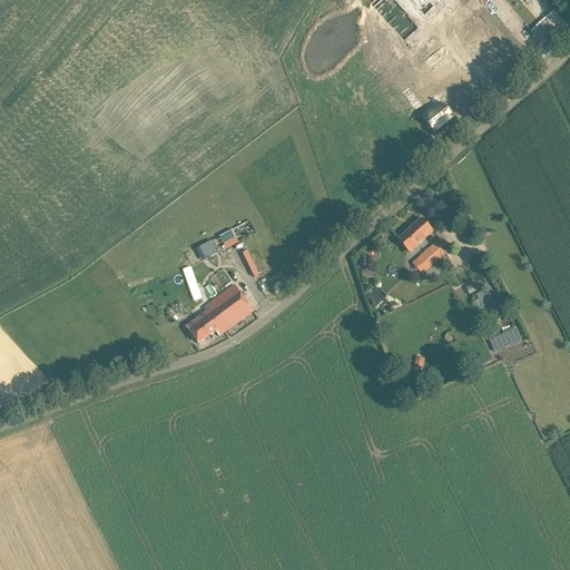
[(422,30),(394,0),(361,0),(409,53),(428,37),(422,30)]
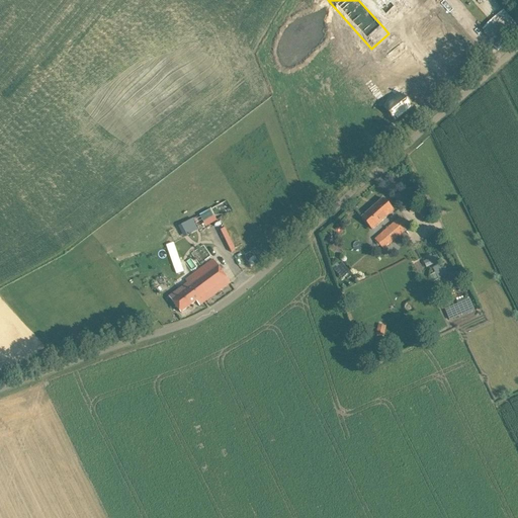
[(409,4),(405,0),(358,0),(383,27),(409,4)]
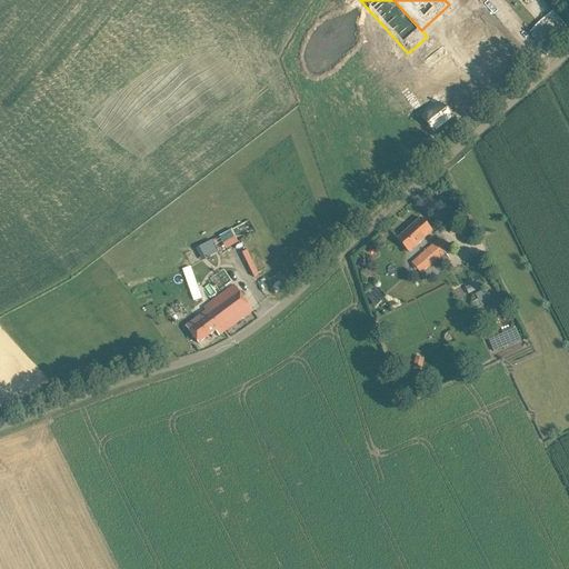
[(491,66),(502,56),(471,19),(455,33),(485,70),(490,65),(491,66)]
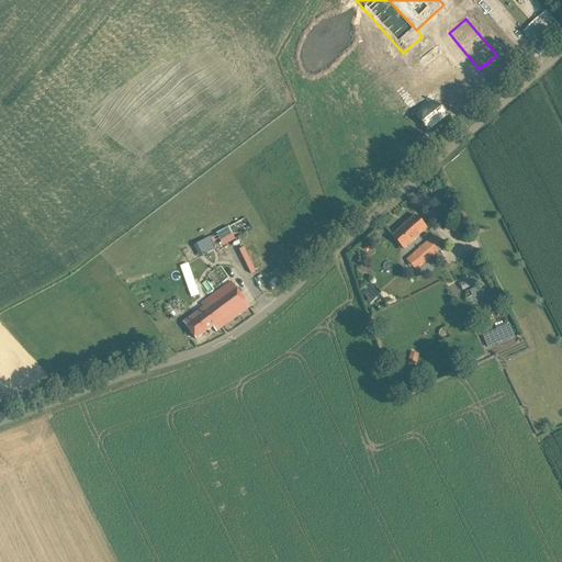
[(497,75),(505,85),(519,74),(513,64),(497,75)]
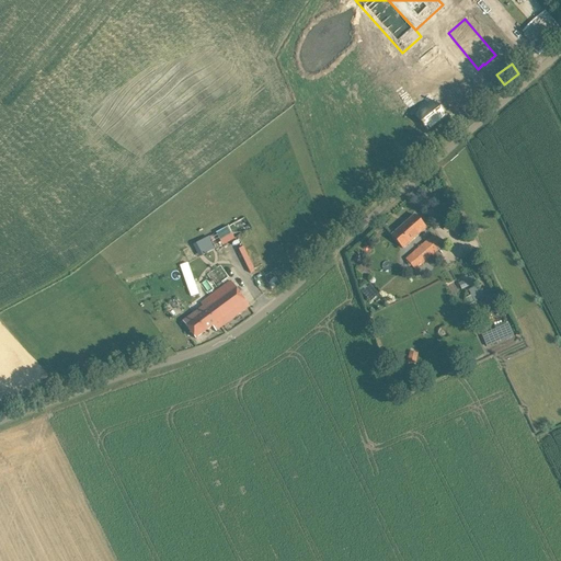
[(430,106),(416,116),(427,130),(436,124),(436,123),(438,121),(439,122),(447,116),(435,101),(435,102),(431,96),(425,101),(430,106)]
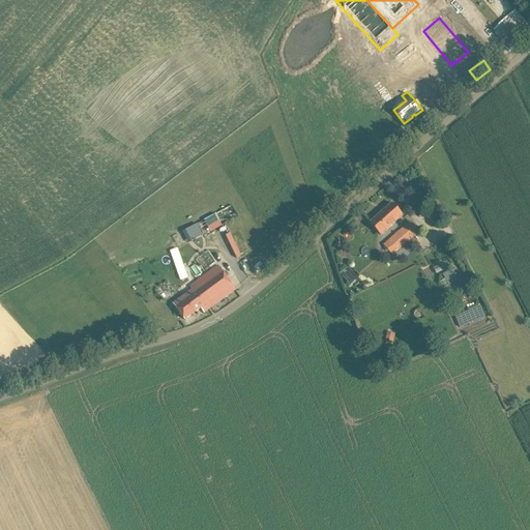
[(370,223),(381,235),(403,216),(391,203),(370,223)]
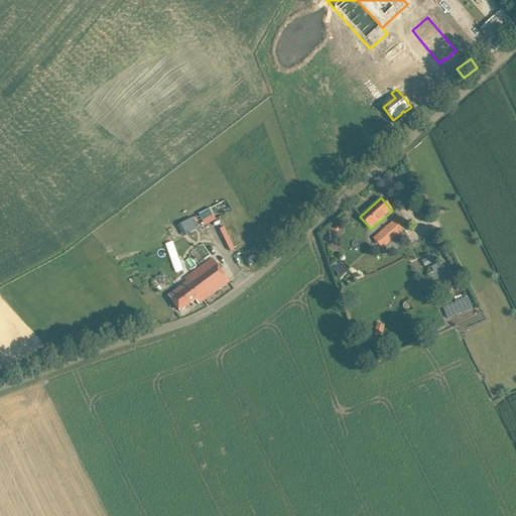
[(178,226),(184,237),(231,211),(226,201),(178,226)]
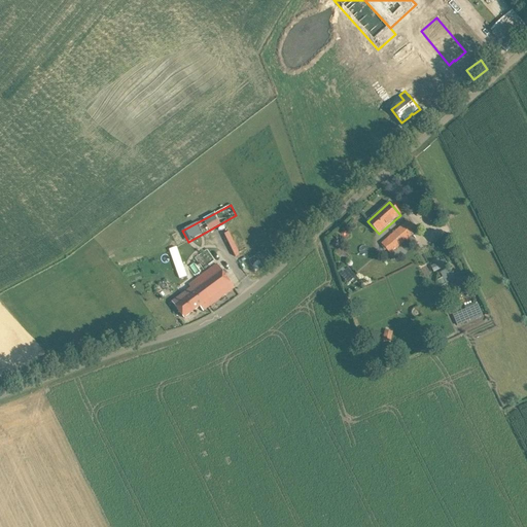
[(388,239),(396,249),(405,242),(411,236),(401,226),(388,239)]
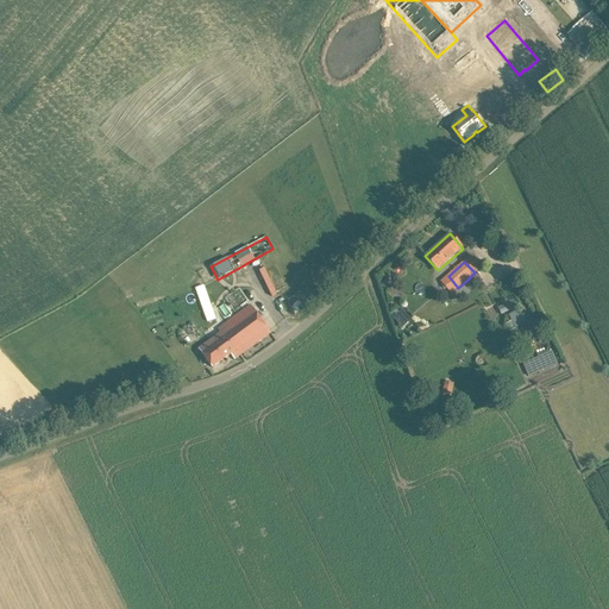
[(269,297),(275,295),(263,269),(257,271),(269,297)]
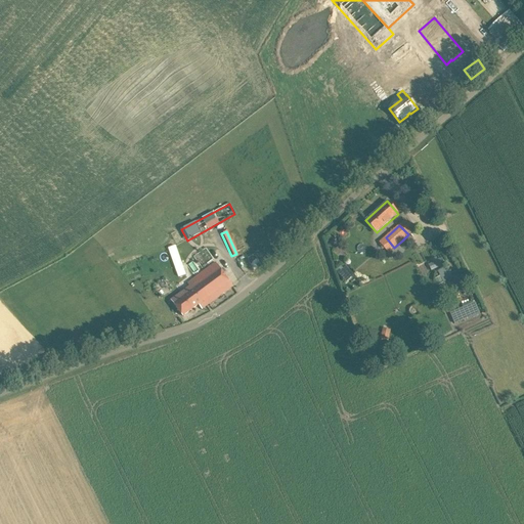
[(170,249),(179,276),(185,274),(176,247),(170,249)]
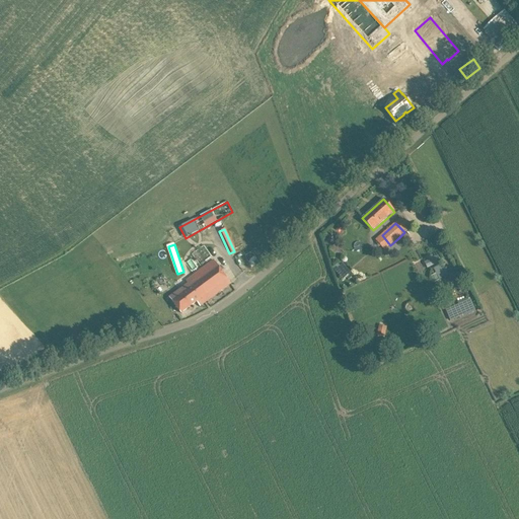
[(230,284),(224,276),(213,261),(186,280),(189,284),(169,298),(180,313),(197,302),(200,306),(230,284)]
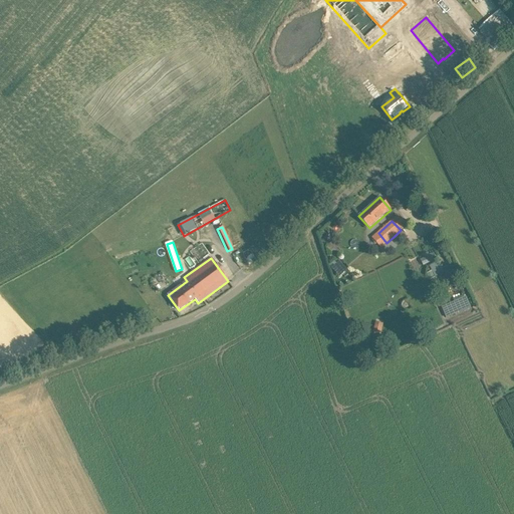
[(439,261),(430,263),(432,276),(442,274),(439,261)]
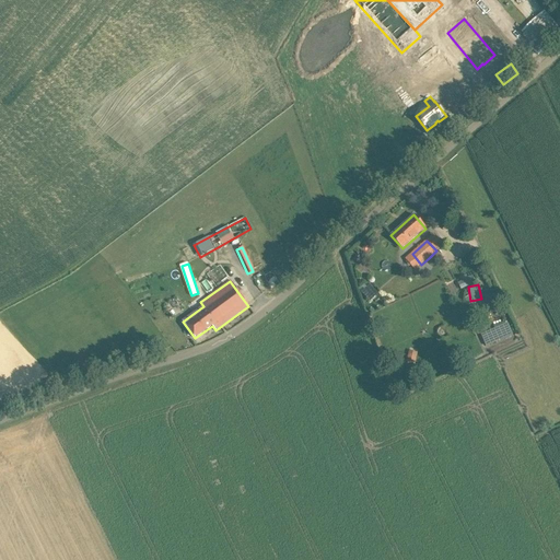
[(363,286),(360,290),(371,301),(375,296),(363,286)]
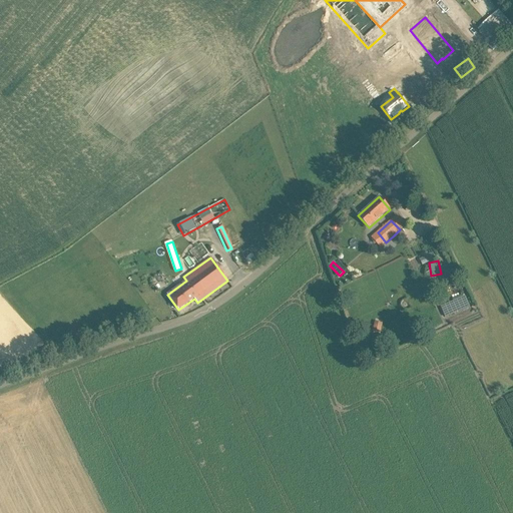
[(374,325),(373,332),(380,334),(382,326),(375,324),(374,325)]
